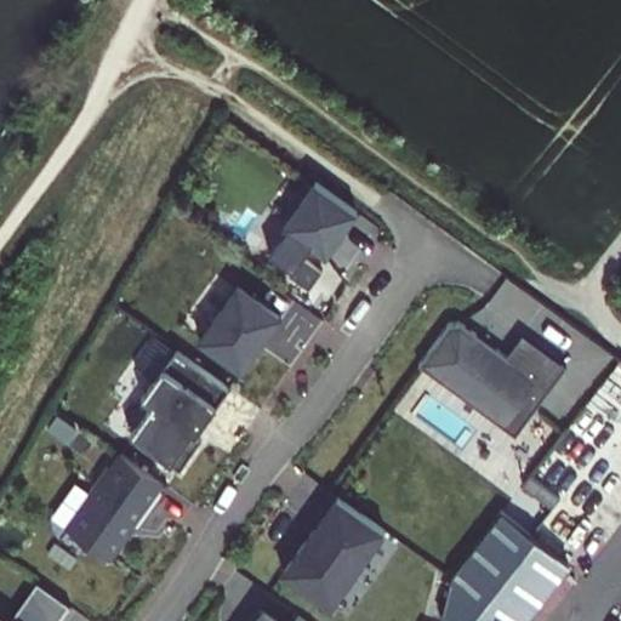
[(355,209),(314,180),(283,223),(325,252),(355,209)]
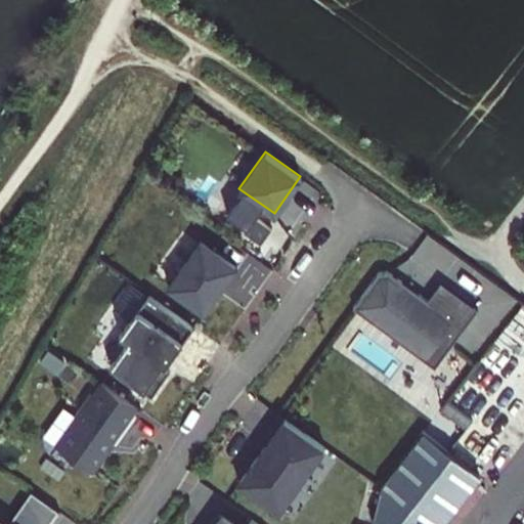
[(200,241),(168,286),(204,311),(236,267),(200,241)]
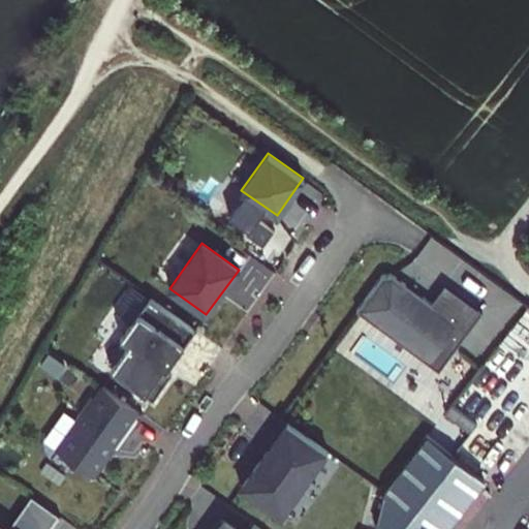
[(430,362),(442,345),(452,352),(480,313),(442,286),(429,305),(421,299),(413,308),(396,296),(403,286),(389,276),(379,278),(353,313),(392,341),(395,337),(430,362)]
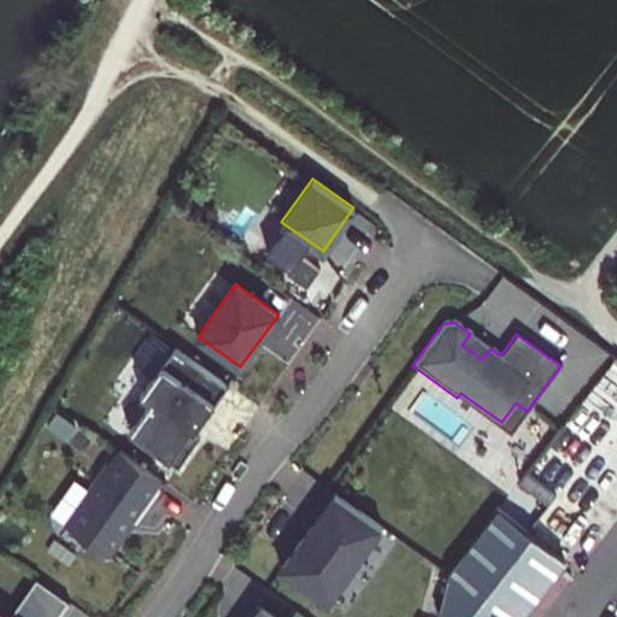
[(228,385),(175,346),(141,394),(151,401),(130,430),(180,465),(200,436),(192,430),(203,415),(206,416),(228,385)]
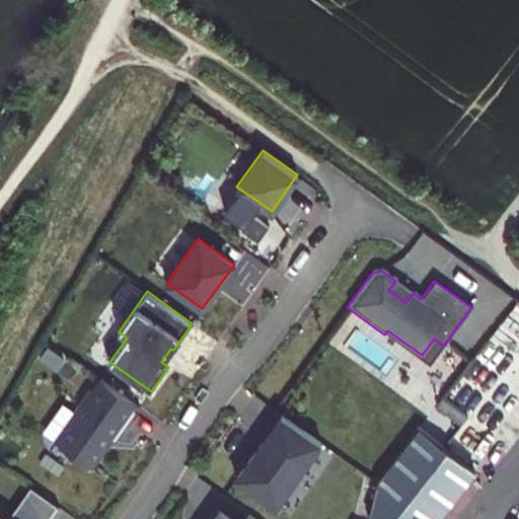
[(429,366),(443,346),(434,339),(422,355),(387,330),(384,335),(429,366)]
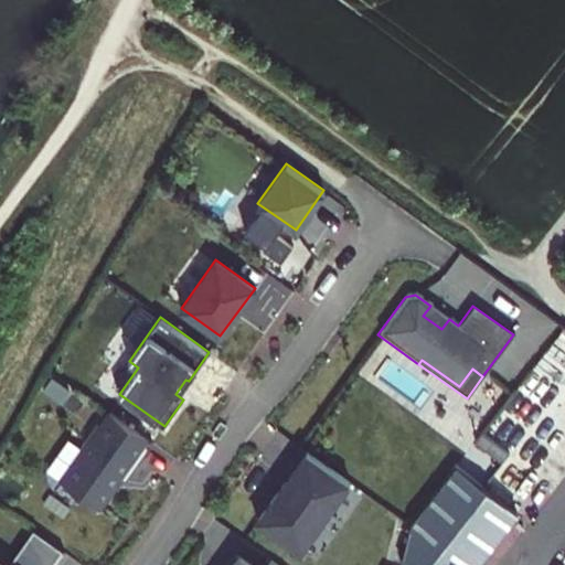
[(127,480),(153,443),(110,412),(100,426),(98,424),(82,447),(84,449),(62,481),(100,509),(123,478),(127,480)]
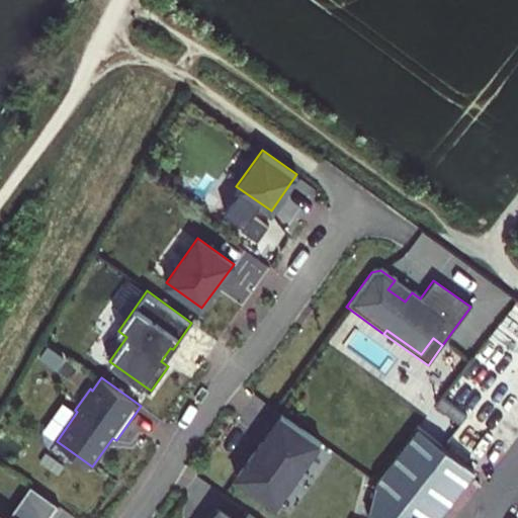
[(237,476),(277,503),(321,439),(275,407),(257,434),(262,438),(237,476)]
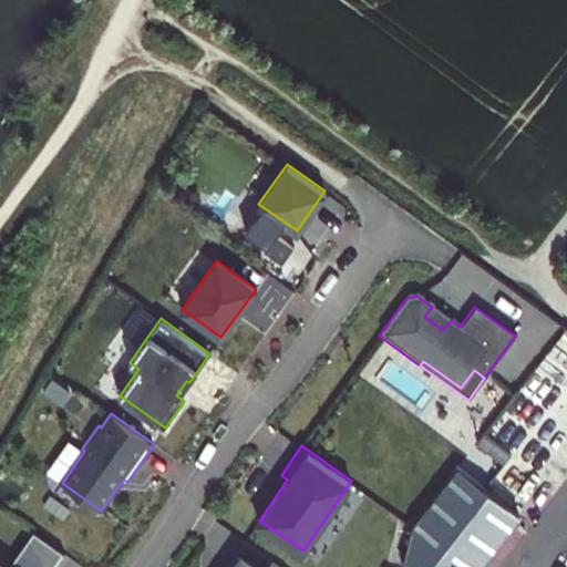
[(474,566),(509,521),(481,498),(450,476),(412,523),(400,566),(474,566)]
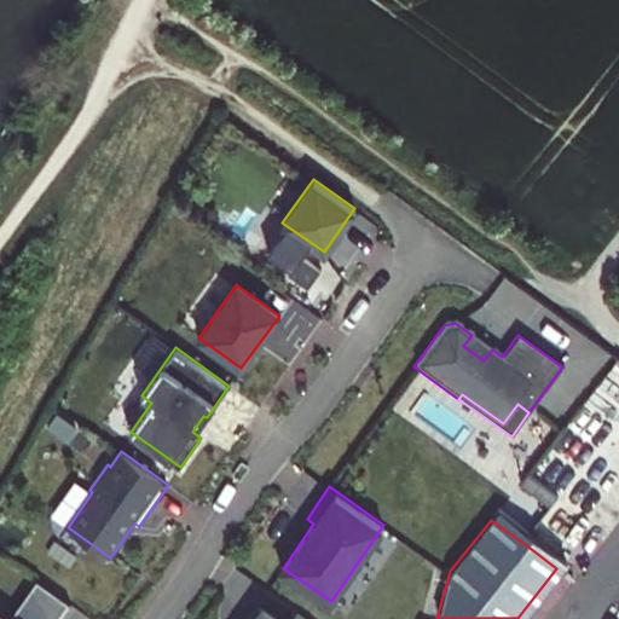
[(61,618),(71,605),(38,582),(12,618),(0,609),(0,618),(61,618)]
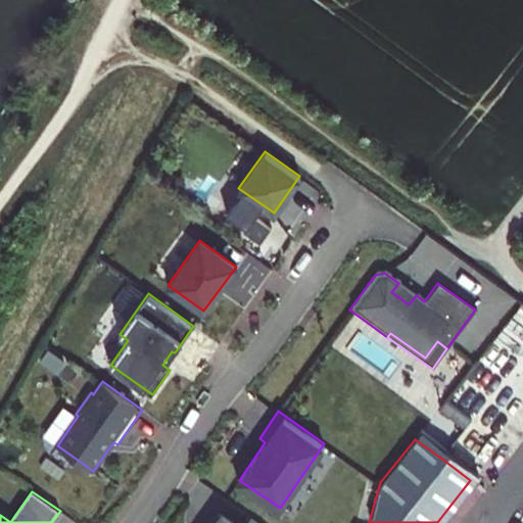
[(233,522),(217,511),(207,522),(233,522)]
